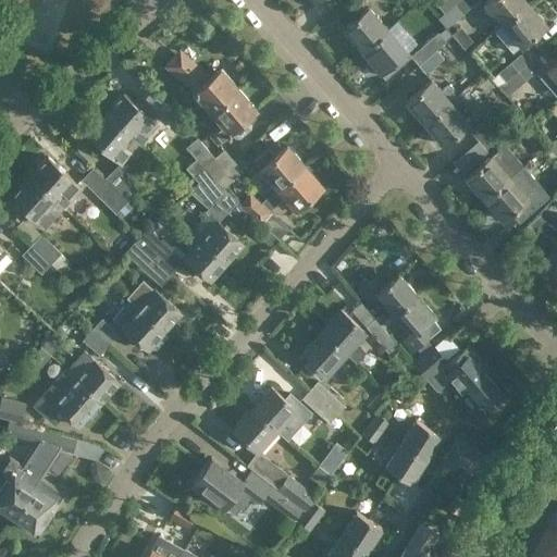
[(440,0),(436,3),(444,13),(454,4),(458,0),(440,0)]
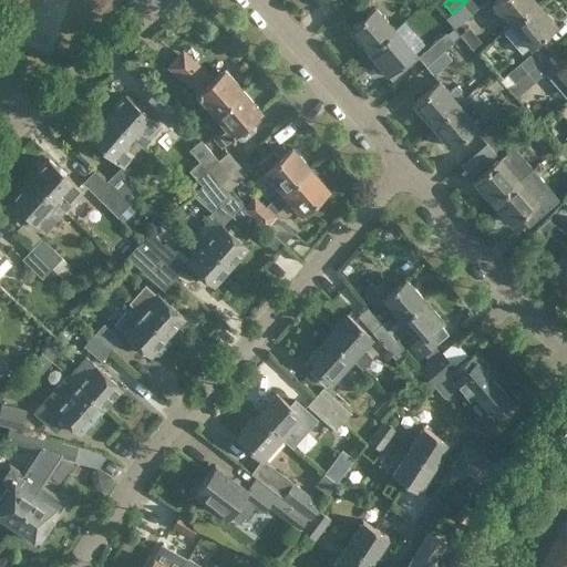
[(466,0),(462,4),(470,13),(485,0),(466,0)]
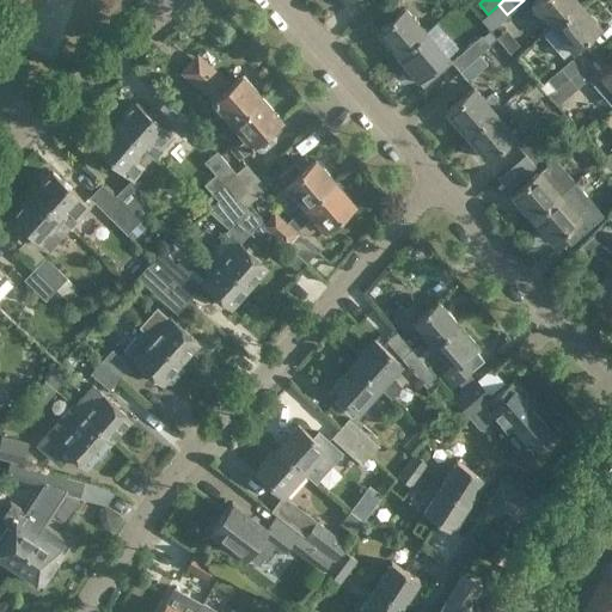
[(550,26),(580,1),(579,0),(531,0),(528,2),(550,26)]
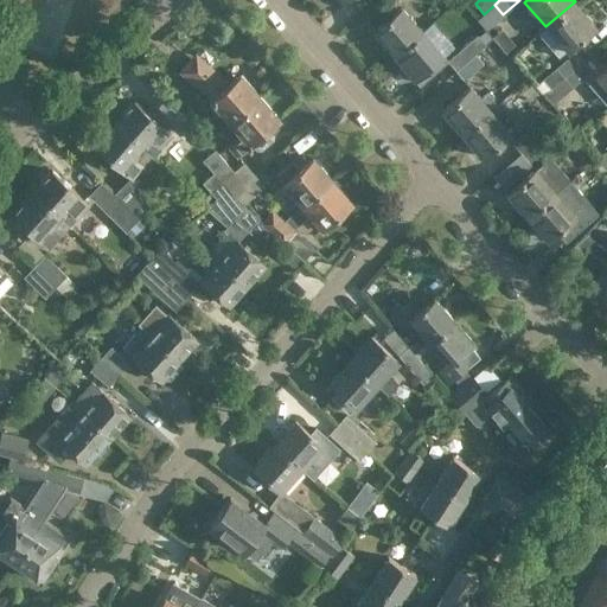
[(575,1),(545,26),(537,32),(558,56),(566,50),(567,51),(596,26),(575,1)]
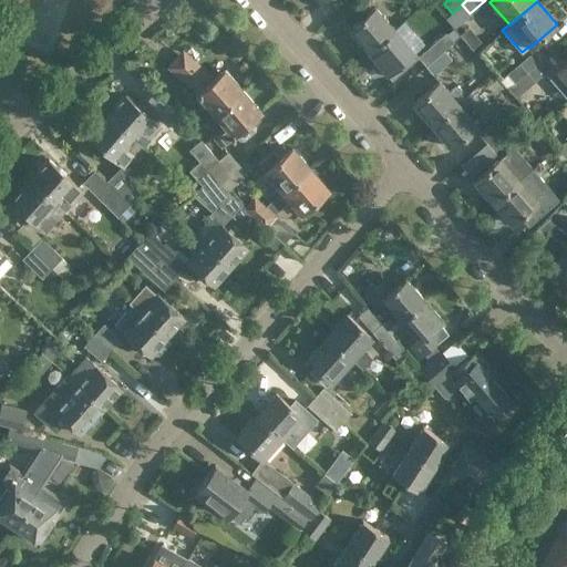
[(374,4),(347,28),(367,51),(392,30),(394,28),(374,4)]
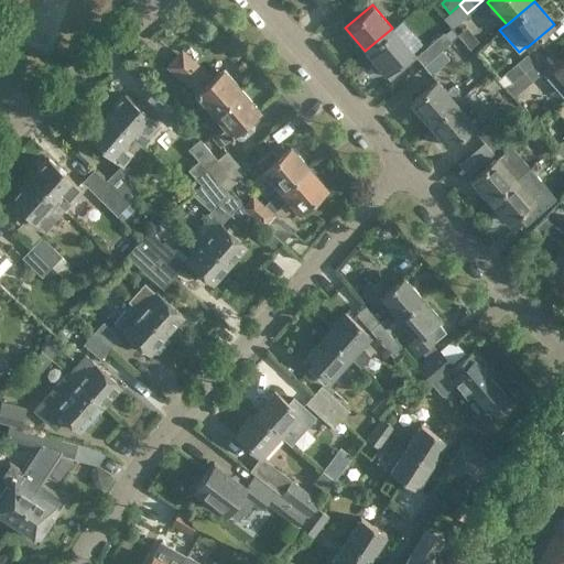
[(419,63),(390,30),(365,51),(393,85),(419,63)]
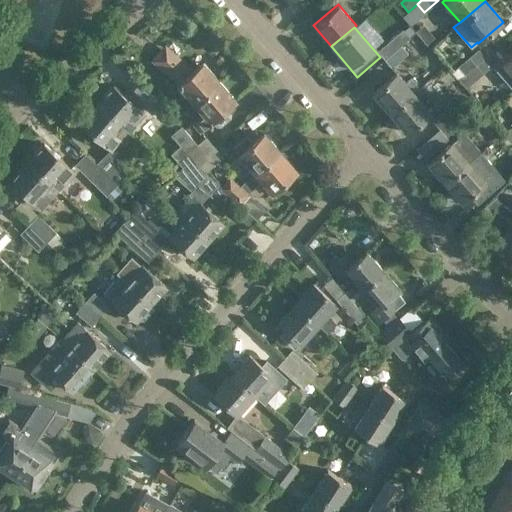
[(401,45),(410,37),(402,29),(377,51),(384,59),(401,45)]
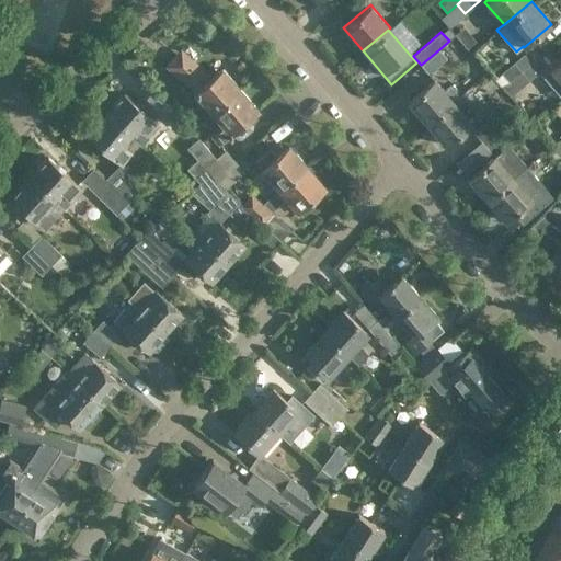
[(539,56),(531,47),(501,73),(508,82),(522,71),(539,56)]
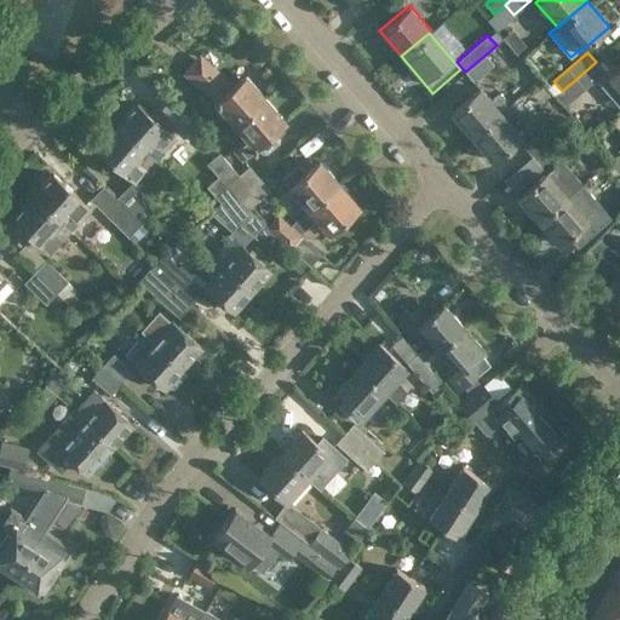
[(486,55),(465,72),(474,82),(493,64),(486,55)]
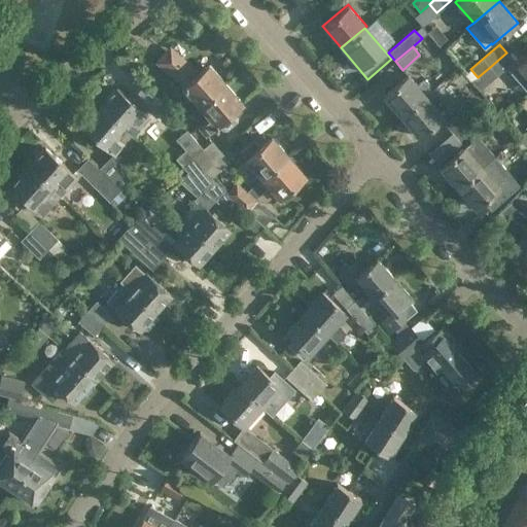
[(116,57),(129,70),(136,63),(123,50),(116,57)]
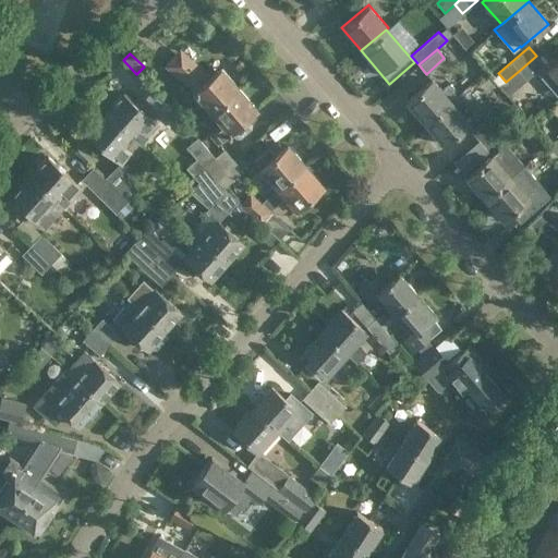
[(198,73),(174,53),(165,65),(192,89),(192,91),(208,111),(237,87),(219,68),(209,75),(203,70),(198,73)]
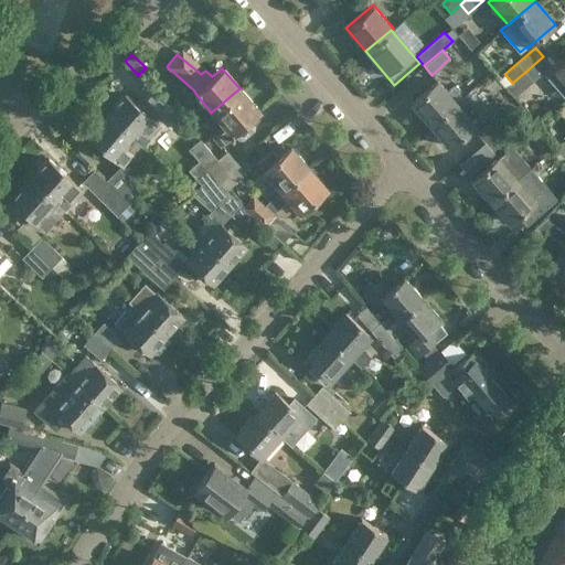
[(516,95),(542,72),(551,64),(543,56),(525,72),(512,83),(509,86),(516,95)]
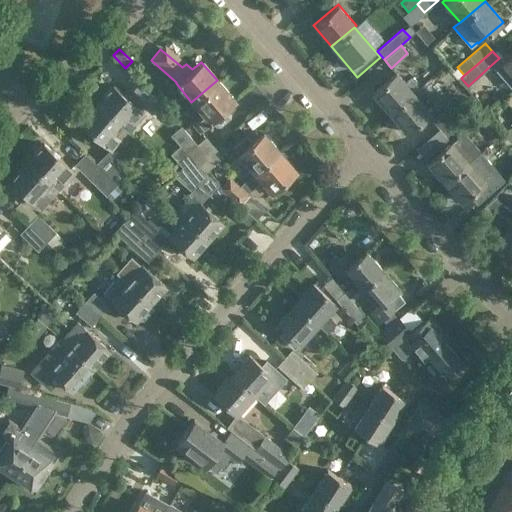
[(511,52),(502,62),(499,58),(491,65),(495,70),(496,69),(511,88),(511,52)]
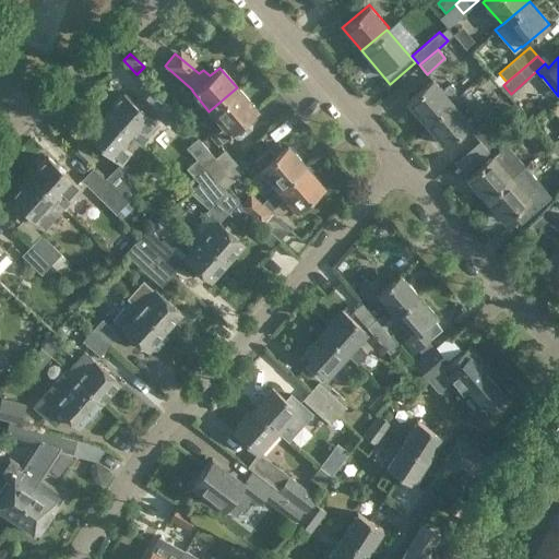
[(442,90),(432,78),(405,100),(425,123),(452,100),(458,96),(448,85),(442,90)]
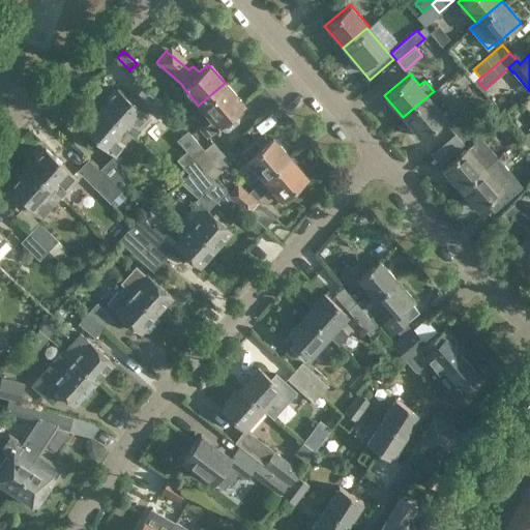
[(225,83),(198,106),(209,118),(198,127),(206,137),(218,125),(223,130),(227,131),(239,121),(238,116),(235,112),(243,105),(225,83)]
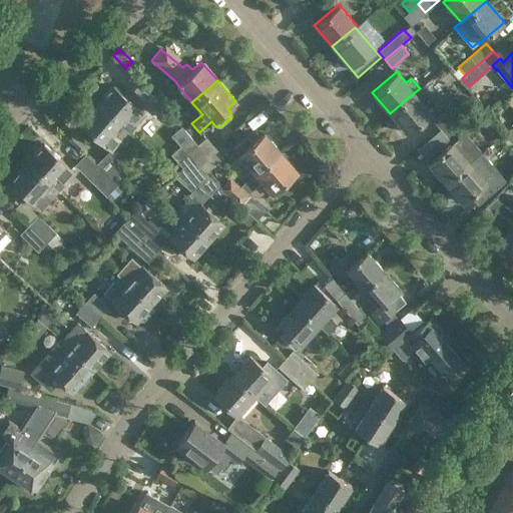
[(160,101),(137,82),(128,92),(151,113),(160,101)]
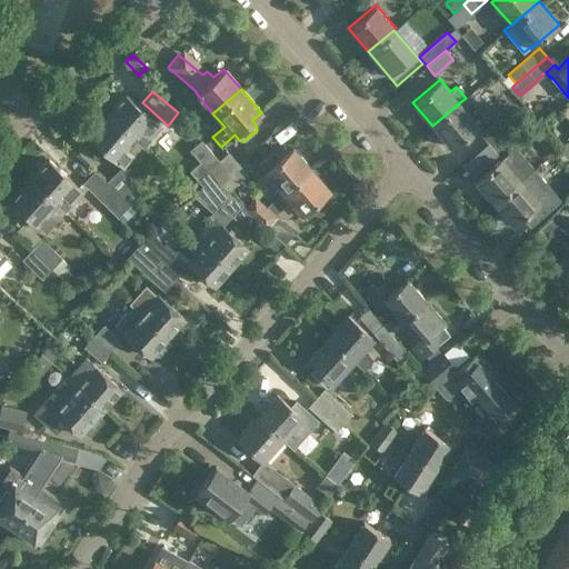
[(106,113),(135,139),(141,131),(150,139),(162,126),(126,92),(106,113)]
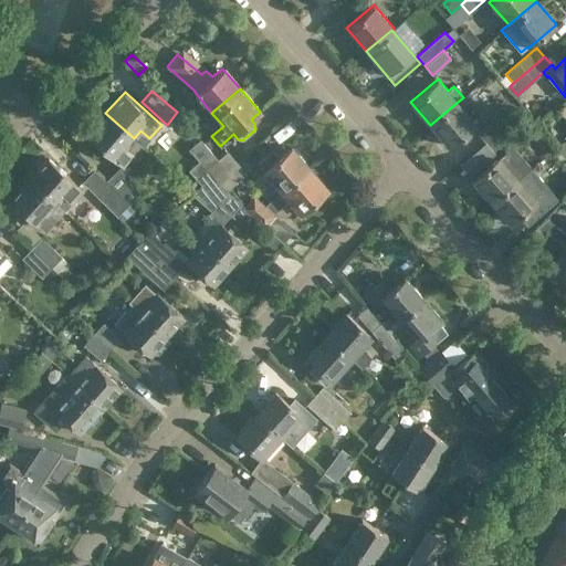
[(478,124),(458,102),(430,125),(450,148),(478,124)]
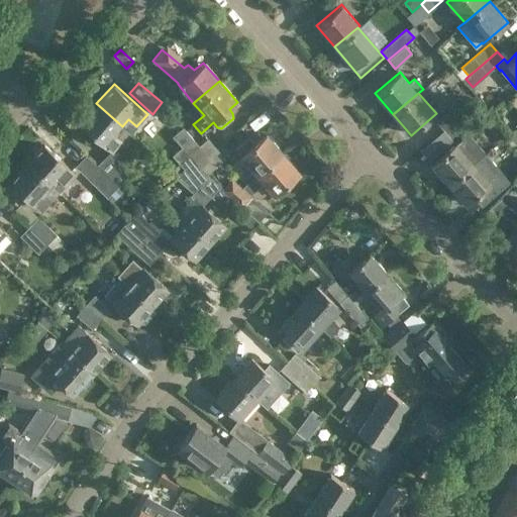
[(110,151),(106,156),(111,160),(119,151),(116,148),(123,140),(121,139),(128,131),(122,126),(96,103),(79,123),(110,151)]
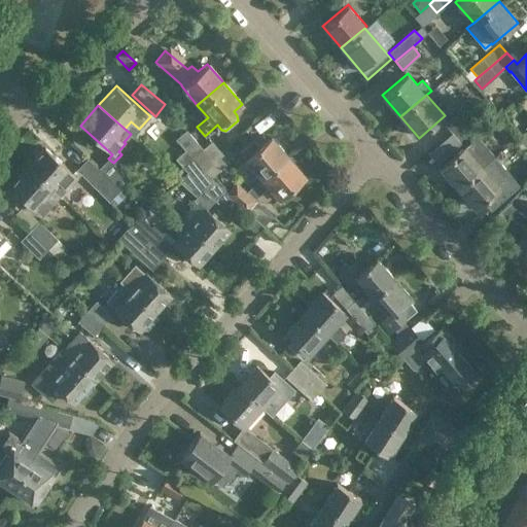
[(468,117),(461,109),(444,124),(452,133),(468,117)]
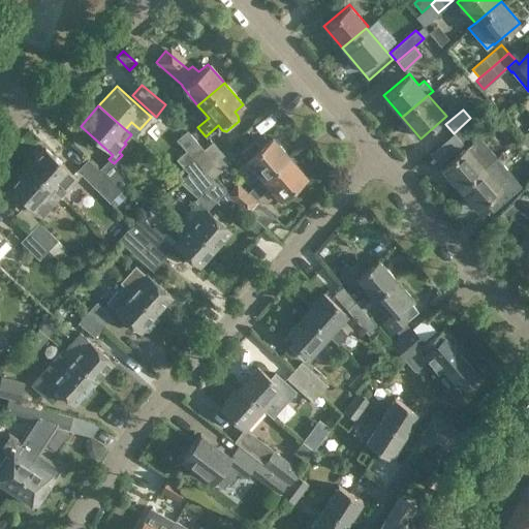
[(477,127),(470,118),(454,133),(461,142),(477,127)]
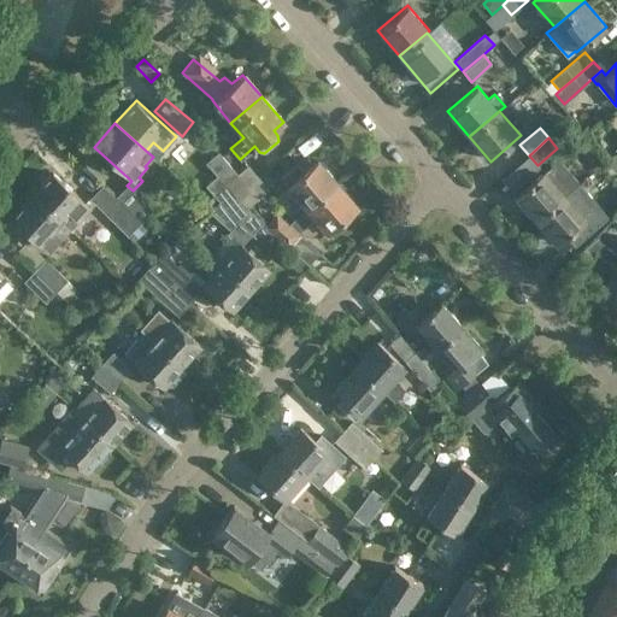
[(205,186),(213,195),(225,184),(238,174),(218,151),(205,163),(217,175),(205,186)]
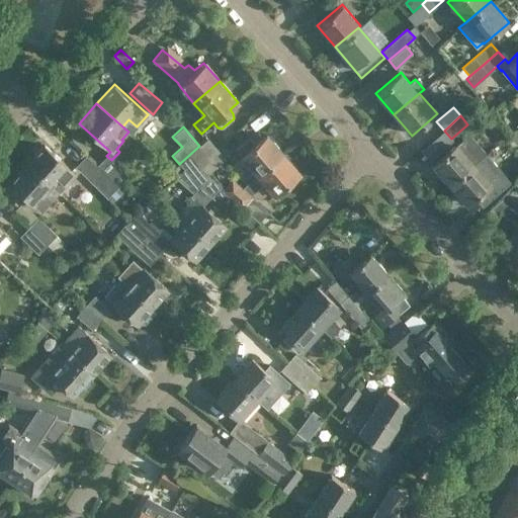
[(456,142),(431,164),(449,184),(475,163),(486,153),(468,133),(456,143),(456,142)]
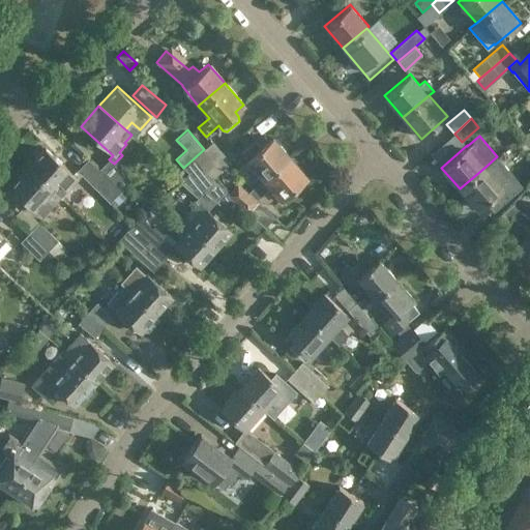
[(270,137),(259,147),(254,140),(232,158),(241,169),(247,164),(262,179),(288,156),(270,137)]
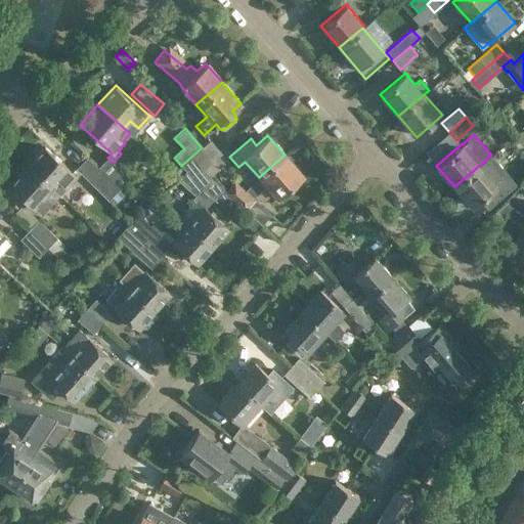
[(211,139),(202,147),(191,157),(201,167),(219,149),(211,139)]
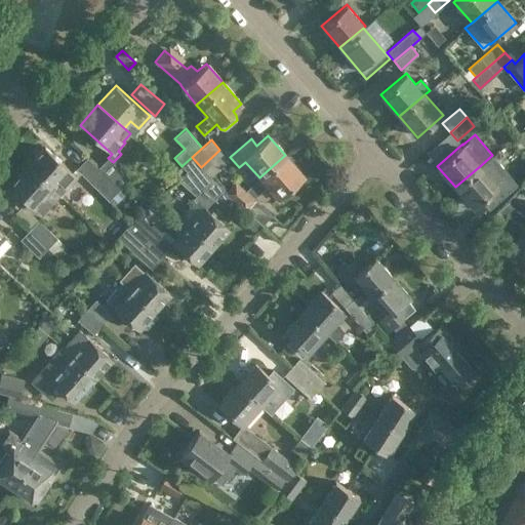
[(67,189),(78,176),(44,146),(27,165),(52,188),(58,182),(67,189)]
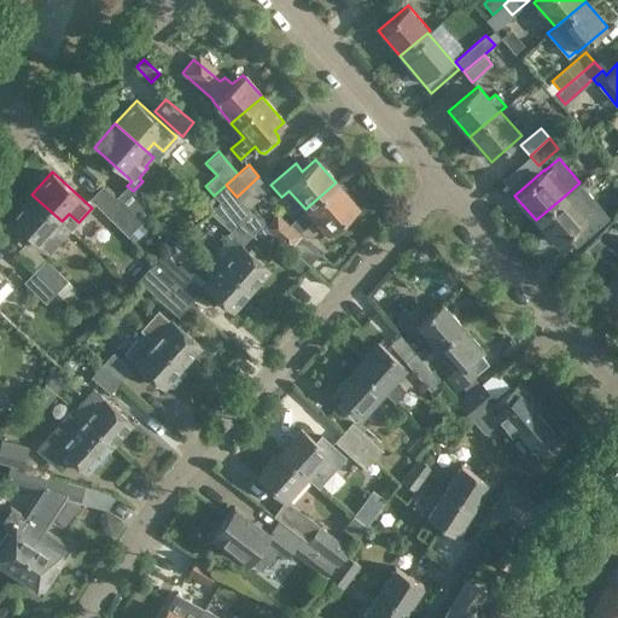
[(258,176),(237,197),(246,208),(269,188),(258,176)]
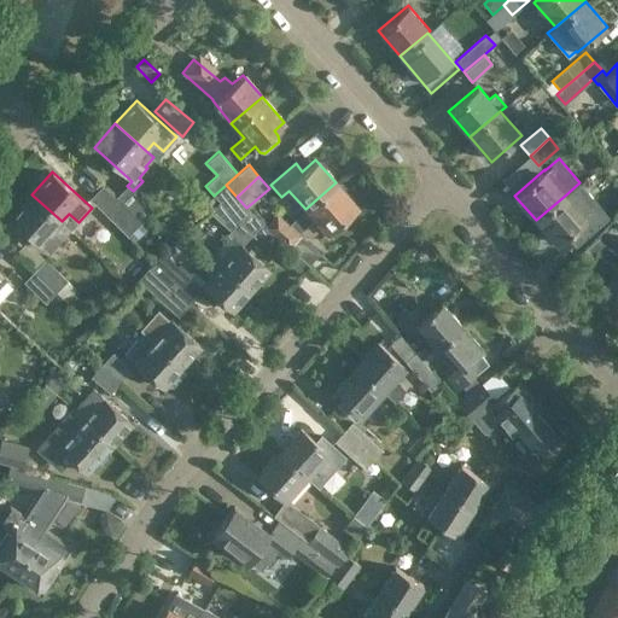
[(338,181),(301,214),(309,223),(316,219),(332,238),(348,226),(343,220),(359,205),(338,181)]
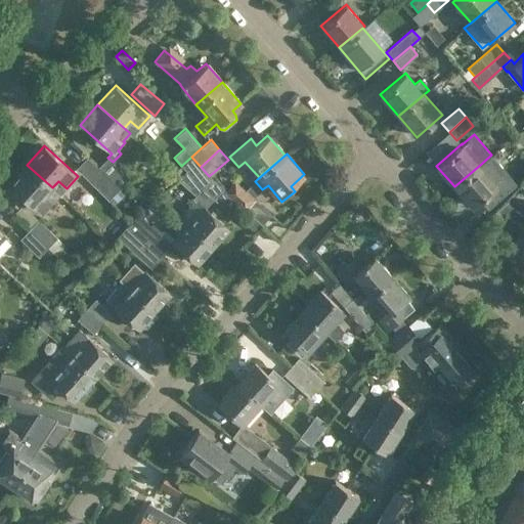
[(480,165),(454,186),(473,208),(481,201),(488,209),(517,183),(491,155),(480,165)]
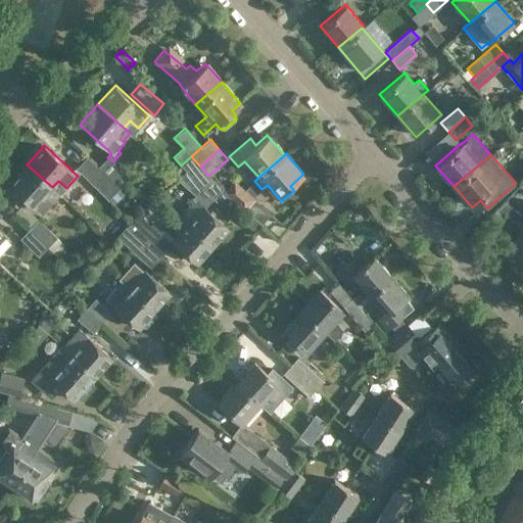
[(87,155),(76,168),(108,199),(120,188),(98,167),(87,155)]
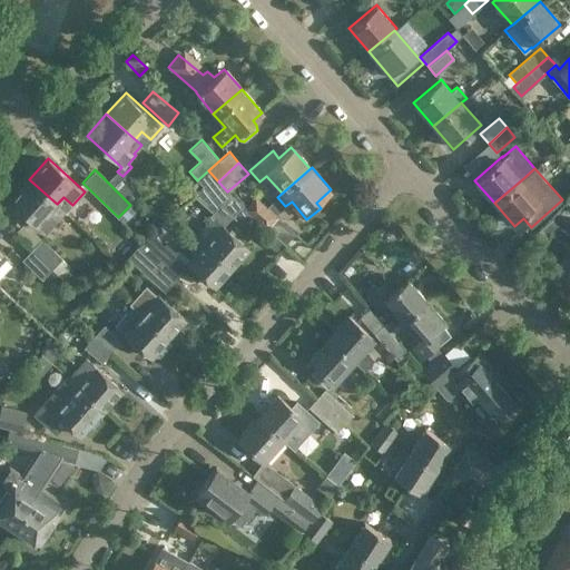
[(203,186),(219,204),(209,216),(212,218),(195,236),(203,243),(233,268),(249,248),(223,225),(232,216),(242,225),(251,215),(245,209),(244,208),(246,207),(227,192),(218,182),(208,170),(197,180),(203,186)]
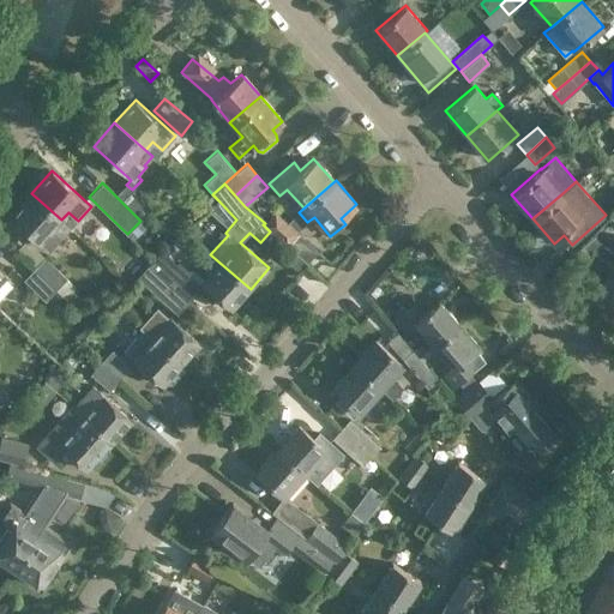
[(115,196),(140,221),(151,210),(132,190),(126,185),(115,196)]
